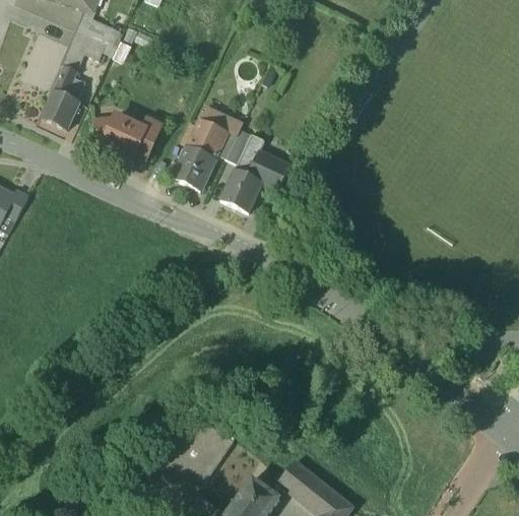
[(67,0),(92,8),(95,0),(67,0)]
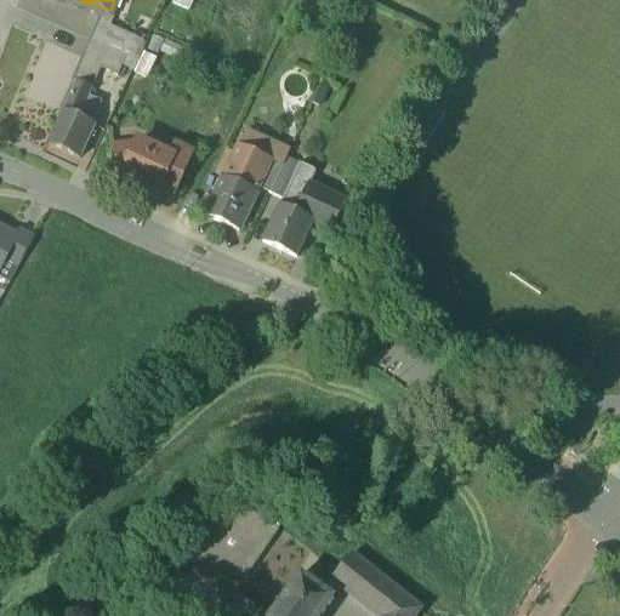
[(134,32),(97,16),(90,34),(126,50),(134,32)]
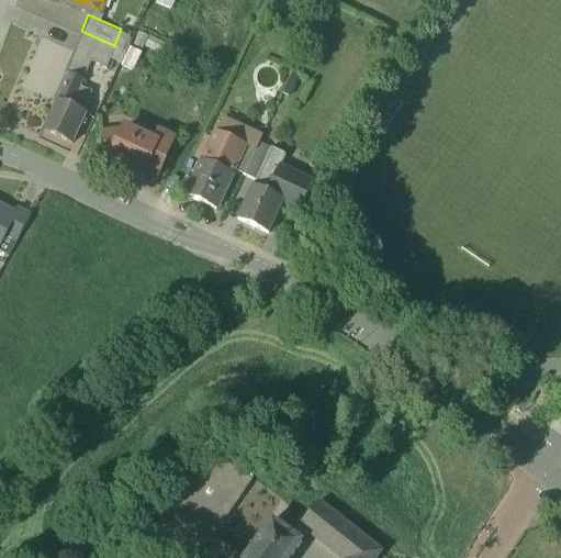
[(114,45),(81,31),(65,68),(68,70),(82,76),(90,57),(105,64),(114,45)]
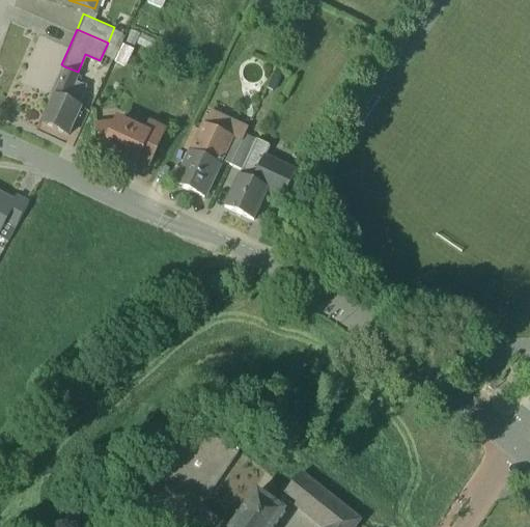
[(78,72),(64,66),(54,91),(66,96),(78,72)]
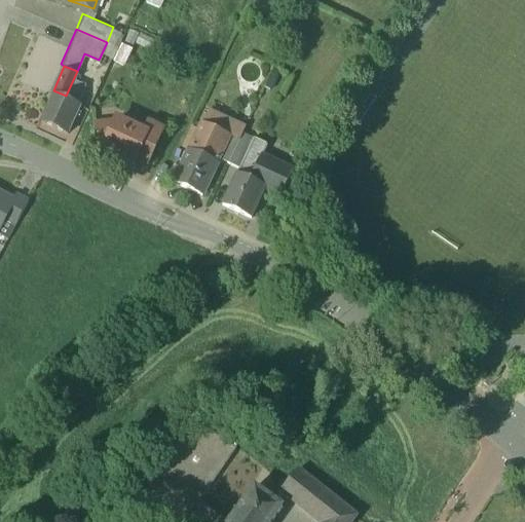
[(53,90),(52,89),(41,117),(68,129),(80,102),(66,96),(53,90)]
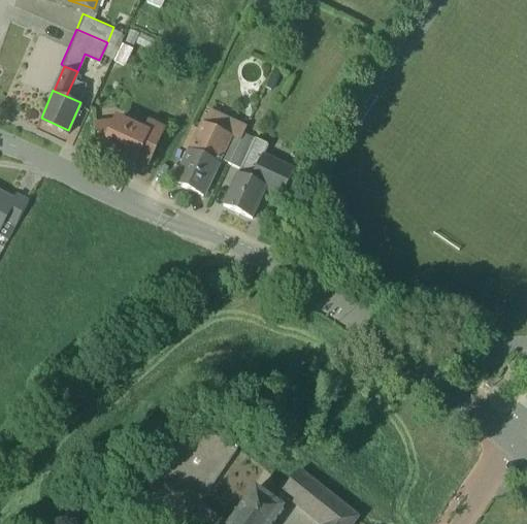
[(145,130),(117,117),(114,120),(97,122),(99,141),(105,140),(103,146),(134,160),(137,153),(147,131),(145,130)]
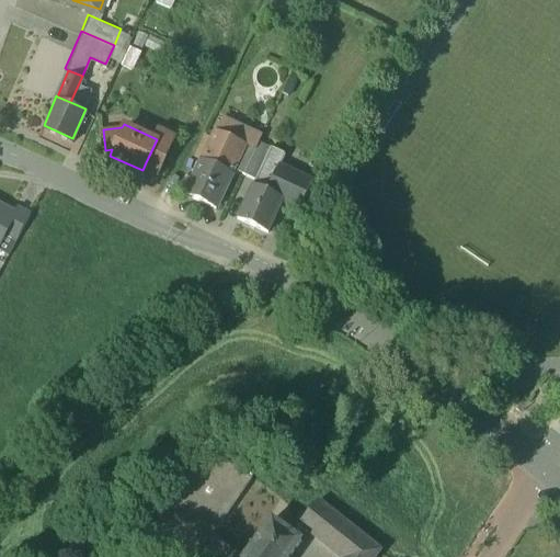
[(217,126),(204,156),(219,163),(232,134),(232,133),(217,126)]
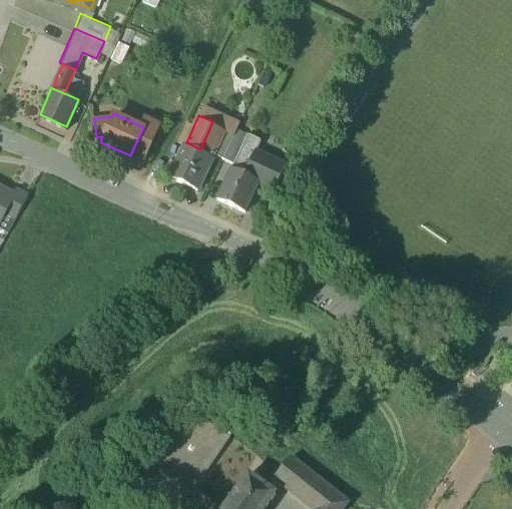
[(145,116),(141,126),(143,127),(133,148),(144,153),(158,122),(145,116)]
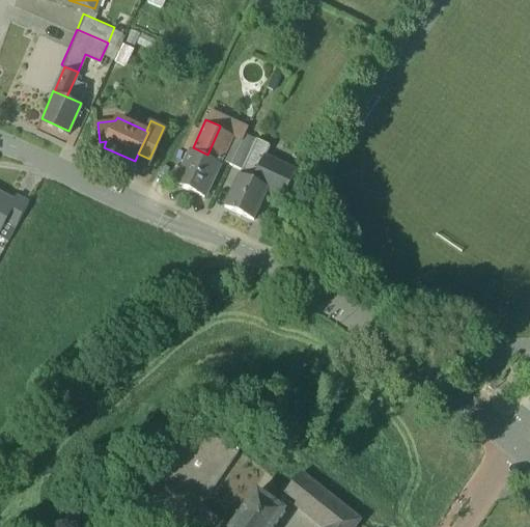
[(242,137),(220,127),(207,155),(220,160),(221,156),(231,161),(242,137)]
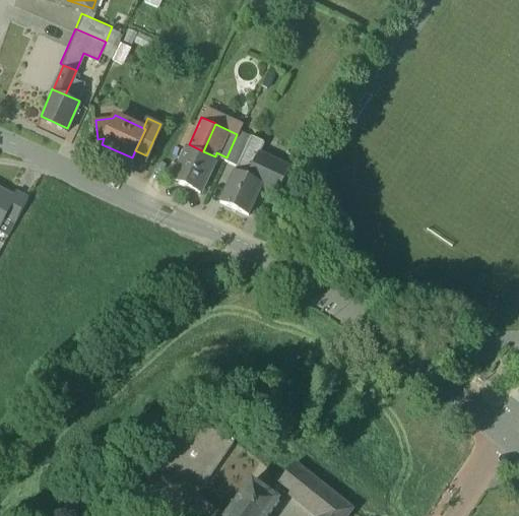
[(240,128),(237,134),(226,157),(237,163),(251,133),(240,128)]
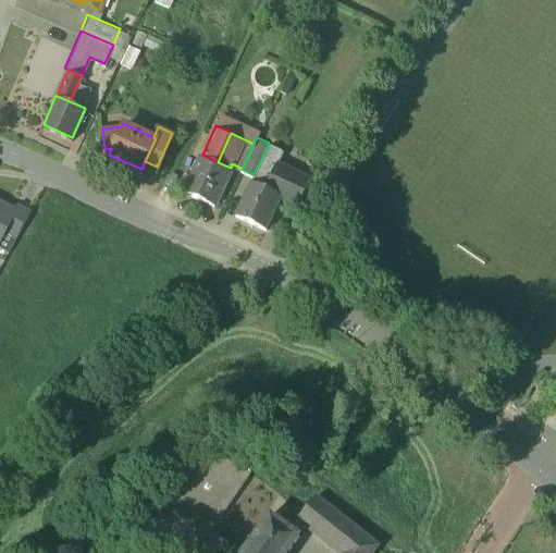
[(283,149),(269,143),(254,174),(251,180),(282,194),(281,195),(297,203),(311,177),(278,161),(283,149)]
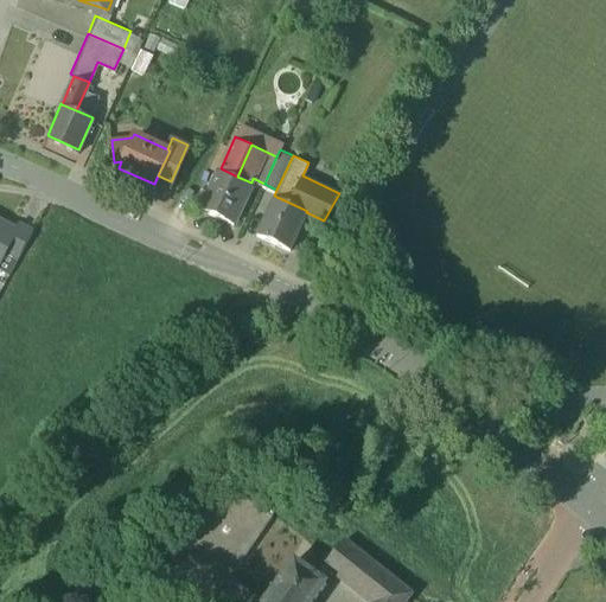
[(221,168),(218,168),(202,204),(235,219),(252,183),(237,177),(221,168)]
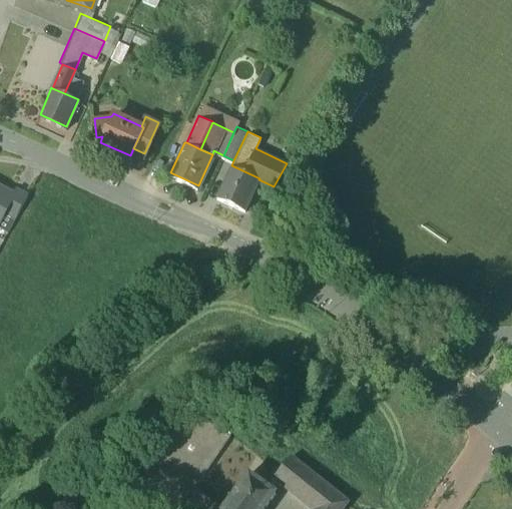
[(231,165),(217,195),(245,208),(259,179),(260,178),(231,165)]
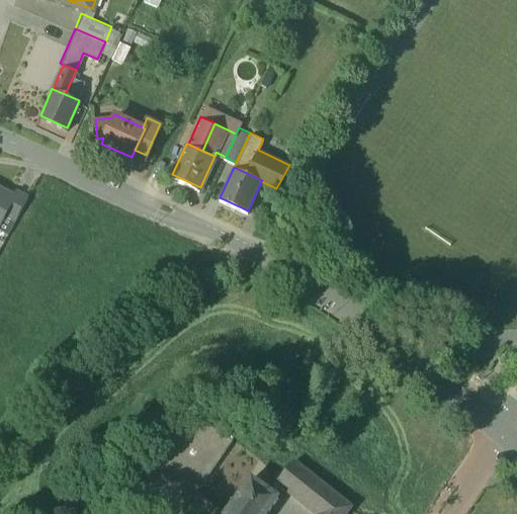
[(0,185),(0,217),(1,218),(5,211),(14,194),(13,193),(0,185)]
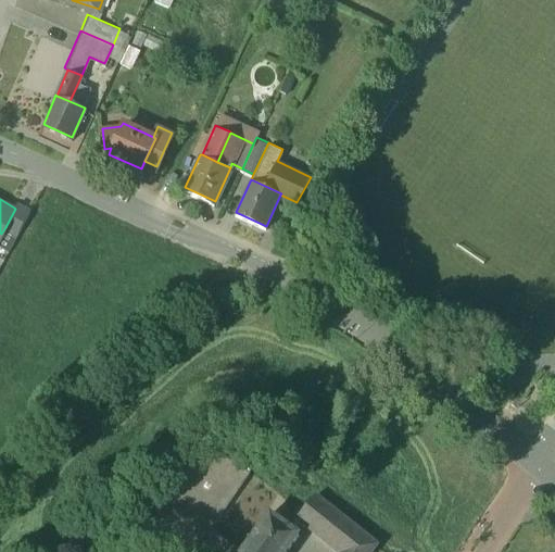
[(30,209),(16,202),(14,208),(15,209),(5,227),(17,234),(30,209)]
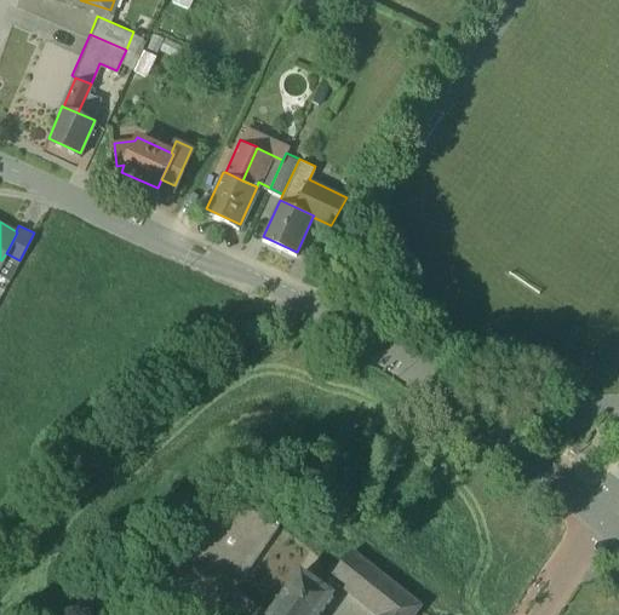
[(574,435),(563,426),(559,432),(571,441),(574,435)]
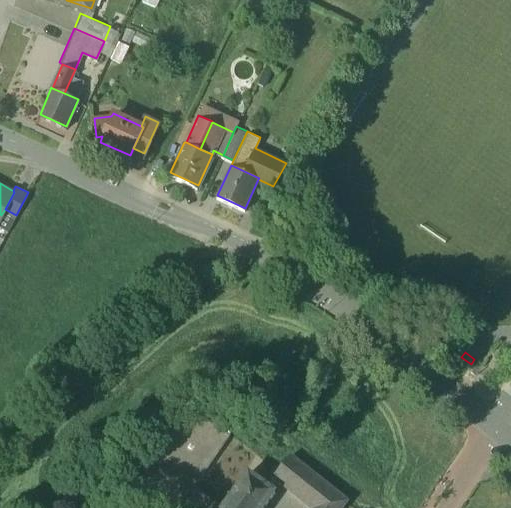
[(249,470),(225,505),(195,484),(231,432),(189,404),(127,494),(147,507),(185,507),(191,500),(202,507),(262,507),(277,489),(249,470)]
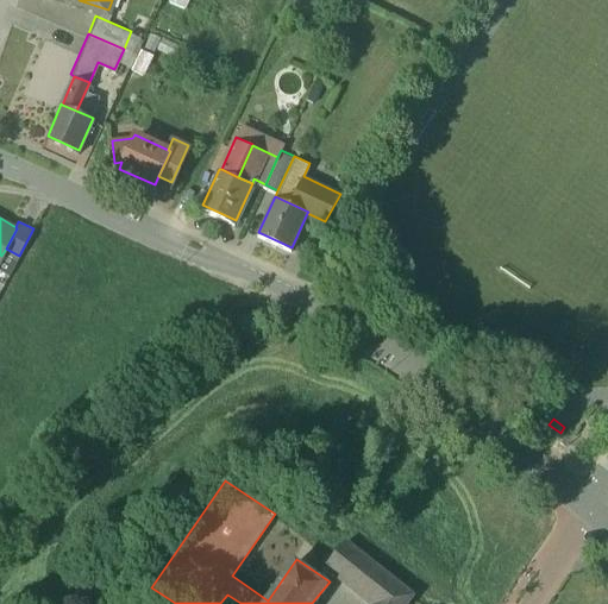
[(403,603),(414,591),(346,539),(327,562),(376,602),(380,603),(403,603)]
